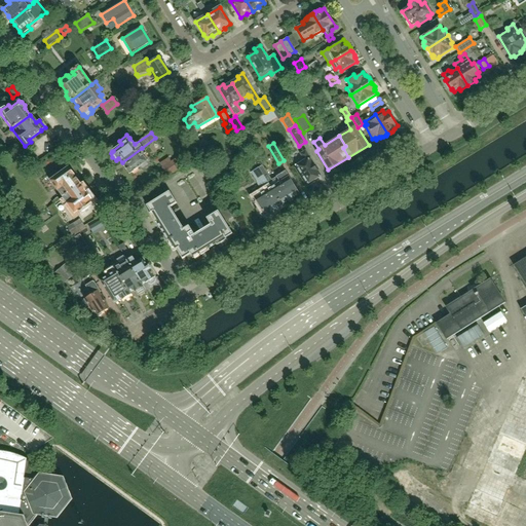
[(147,161),(143,155),(146,153),(142,148),(122,162),(124,166),(129,175),(140,167),(143,171),(149,165),(147,162),(147,161)]
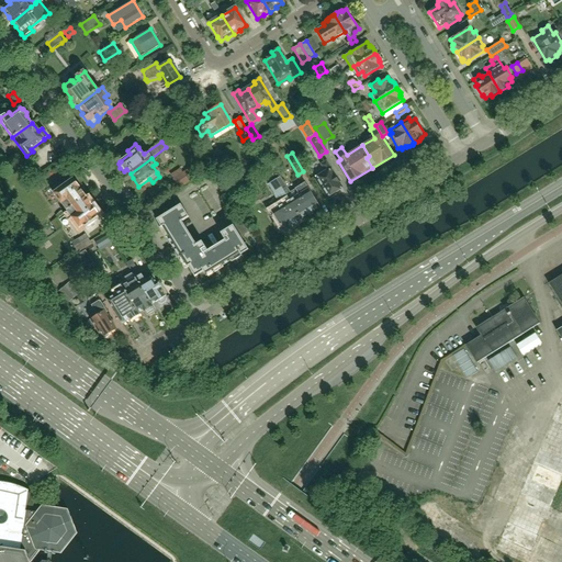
[(341,188),(328,166),(328,165),(326,161),(321,165),(325,170),(315,177),(327,197),(341,188)]
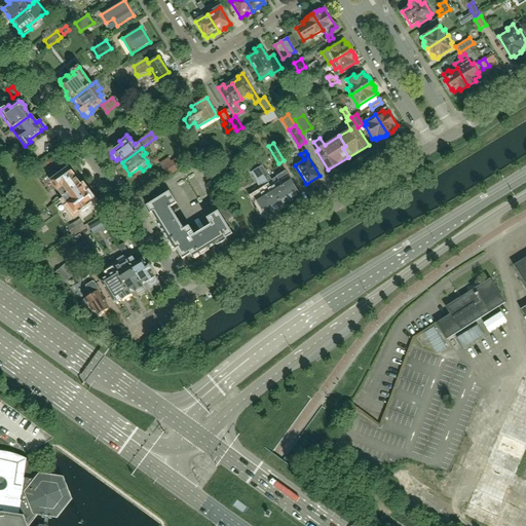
[(168,157),(159,163),(167,176),(183,165),(178,157),(171,161),(168,157)]
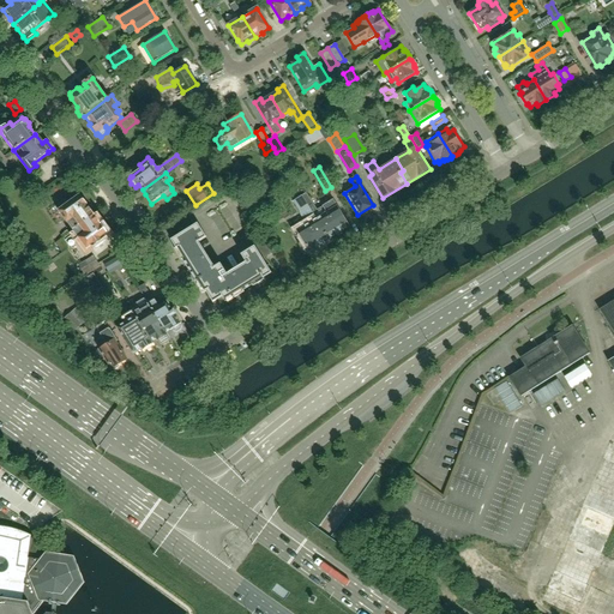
[(349,227),(332,200),(318,210),(306,193),(302,196),(329,239),(349,227)]
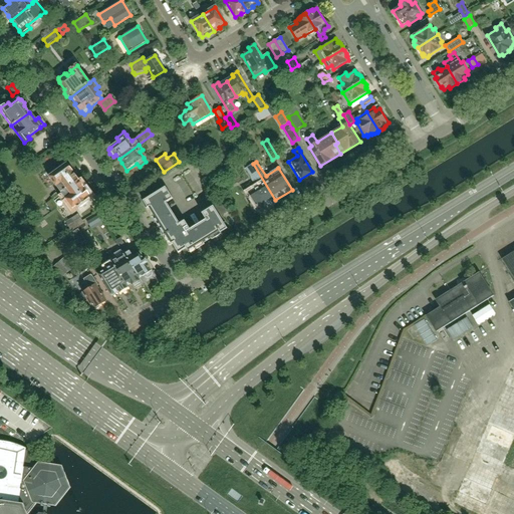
[(78,180),(71,171),(72,171),(67,164),(57,171),(56,168),(55,168),(46,174),(56,187),(57,187),(61,193),(78,181),(78,180)]
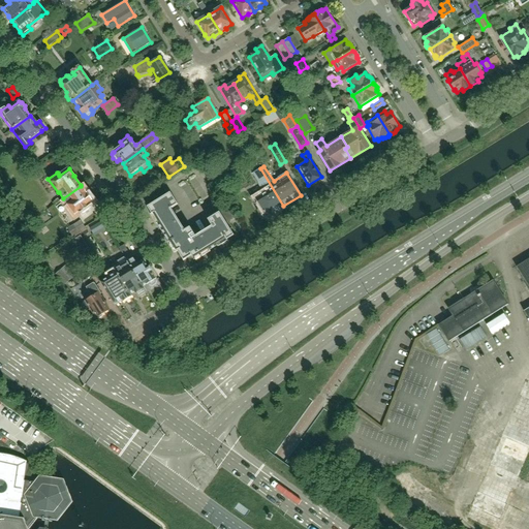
[(262,219),(283,206),(260,168),(252,174),(257,182),(258,186),(262,192),(265,191),(266,192),(255,198),(261,208),(256,211),(262,219)]
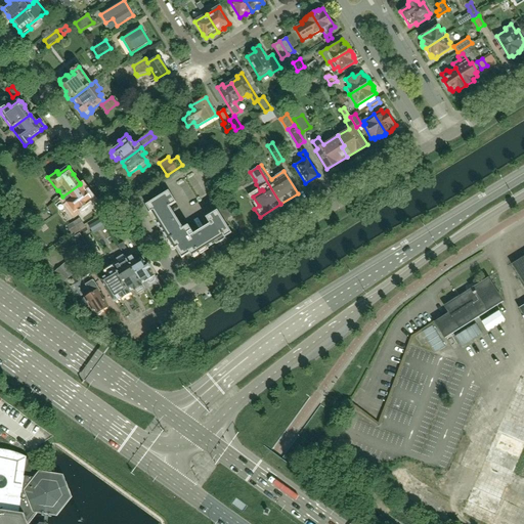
[(92,200),(86,191),(85,192),(80,184),(62,197),(68,204),(74,213),(79,209),(81,212),(82,212),(88,208),(89,206),(87,203),(92,200)]
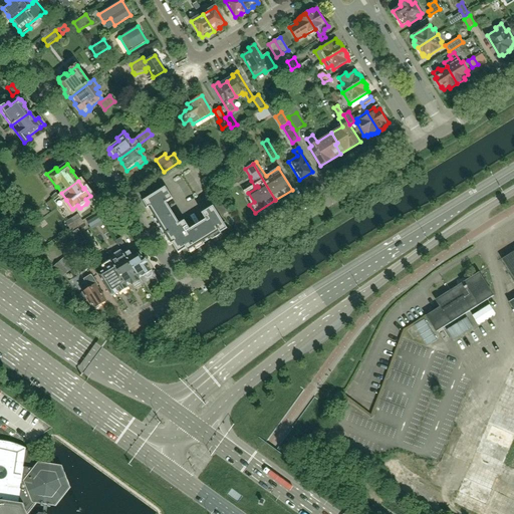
[(189,252),(211,239),(227,228),(214,206),(202,213),(207,222),(192,232),(185,220),(177,225),(164,204),(173,198),(166,187),(143,201),(171,245),(173,244),(175,248),(174,255),(182,257),(184,250),(186,248),(189,252)]
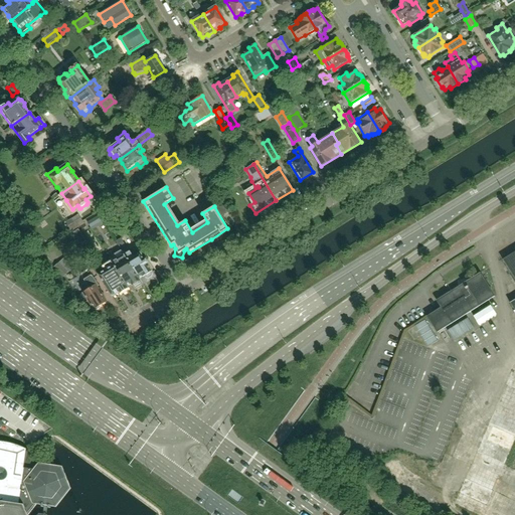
[(214,207),(222,216),(227,212),(217,199),(214,207)]
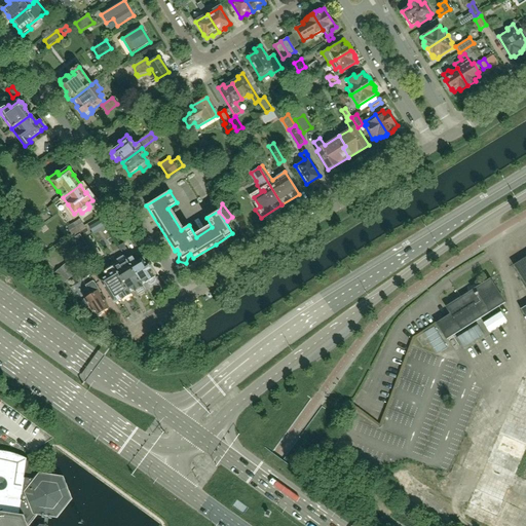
[(52,204),(47,208),(53,216),(58,213),(52,204)]
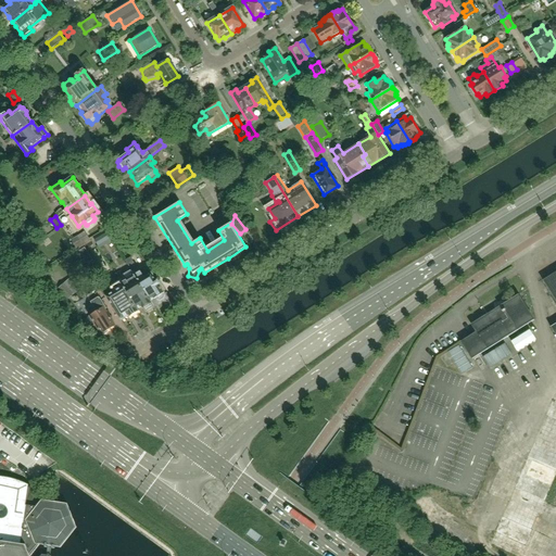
[(118,238),(114,231),(109,235),(113,241),(118,238)]
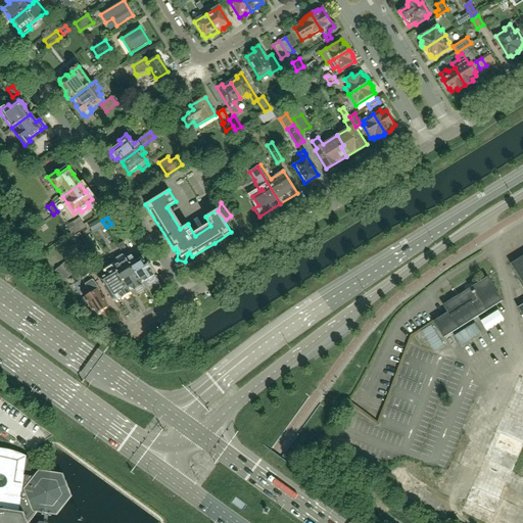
[(99,219),(88,226),(91,231),(102,225),(99,219)]
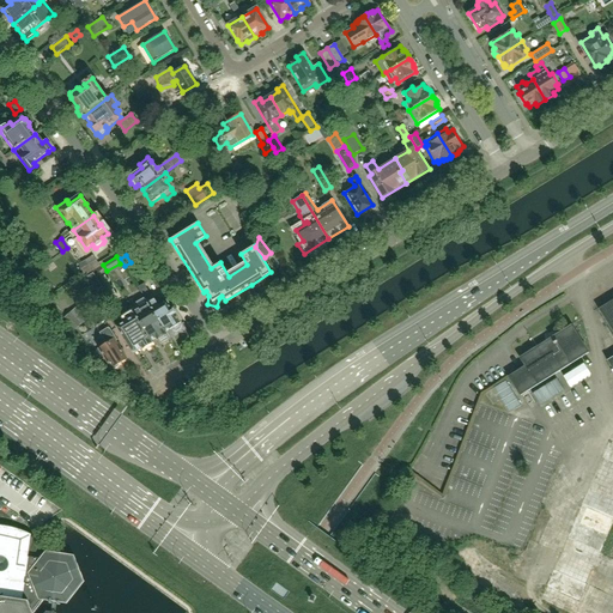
[(85,275),(101,267),(96,258),(80,267),(85,275)]
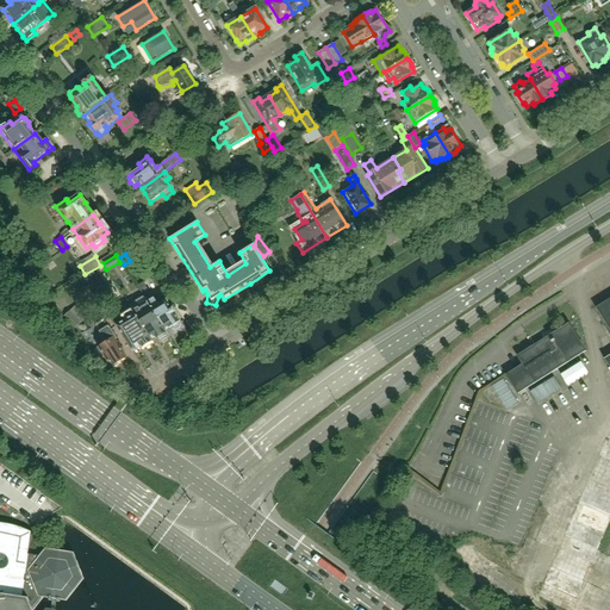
[(87,275),(95,290),(101,285),(93,272),(87,275)]
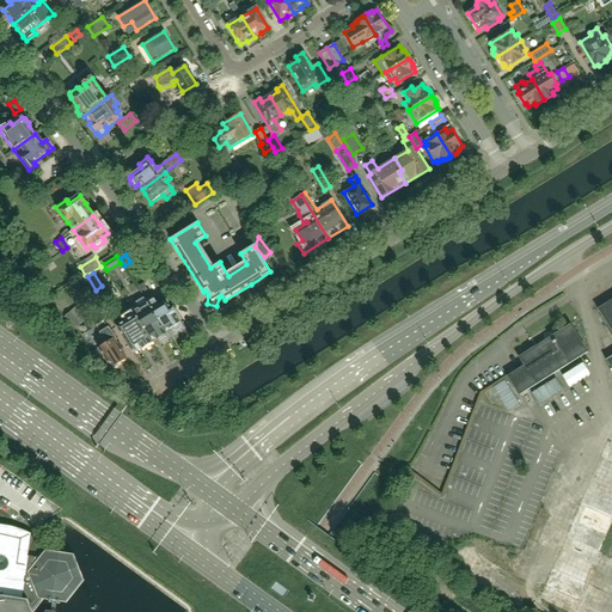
[(104,307),(98,298),(92,288),(86,291),(98,311),(104,307)]
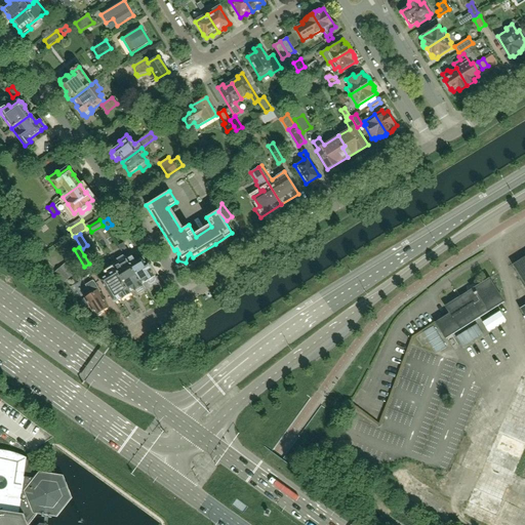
[(153,272),(147,264),(144,258),(143,258),(142,256),(135,255),(132,257),(127,260),(128,261),(143,284),(146,282),(147,283),(147,282),(149,284),(152,285),(155,282),(156,279),(155,278),(155,277),(152,272),(153,272)]
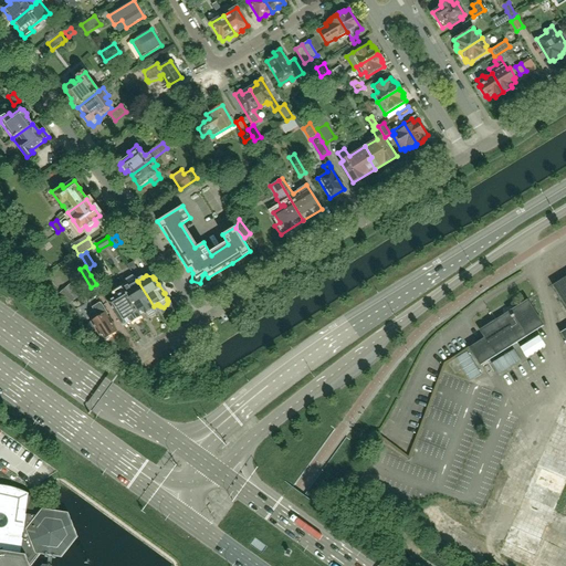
[(565,279),(552,286),(565,314),(565,333),(562,336),(565,343),(564,344),(565,347),(565,279)]
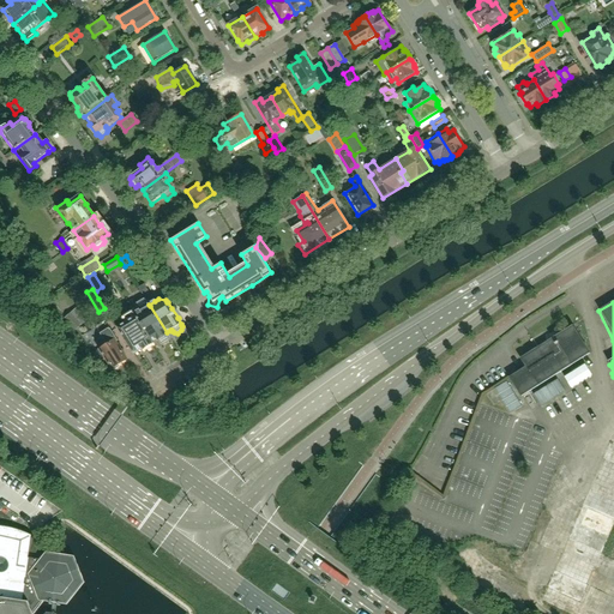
[(167,332),(150,306),(140,312),(138,307),(132,311),(132,312),(152,342),(156,339),(157,339),(158,339),(161,343),(169,338),(167,333),(167,332)]
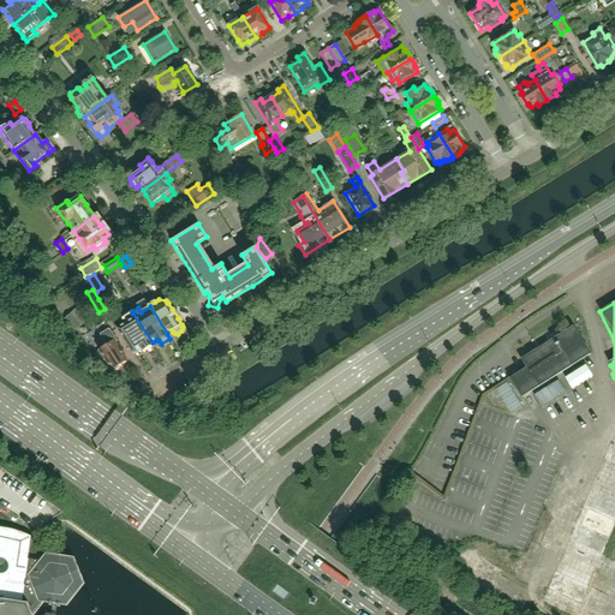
[(77,330),(88,321),(77,309),(65,318),(76,330),(77,330)]
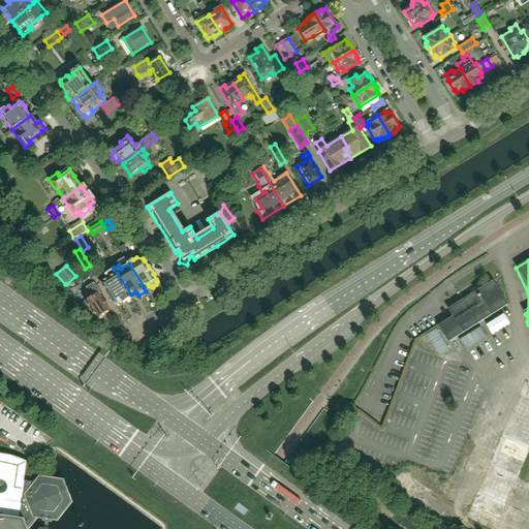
[(131,294),(114,269),(106,274),(109,278),(101,283),(115,305),(117,305),(118,304),(120,303),(120,302),(123,301),(126,302),(131,299),(131,296),(131,294)]
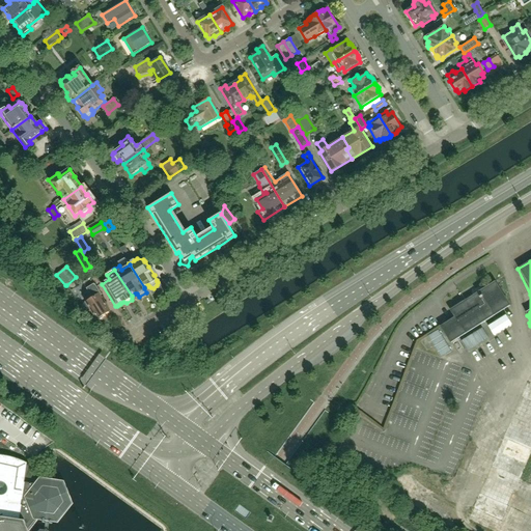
[(450,342),(509,305),(495,283),(451,310),(455,317),(441,327),(450,342)]
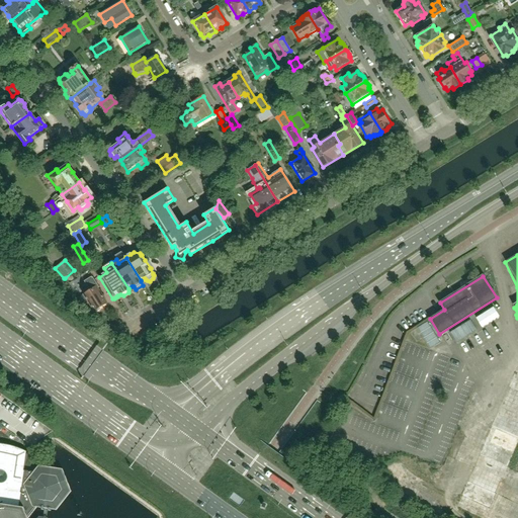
[(97,313),(101,310),(101,307),(107,303),(98,288),(99,288),(93,278),(85,282),(90,290),(84,294),(94,311),(97,313)]
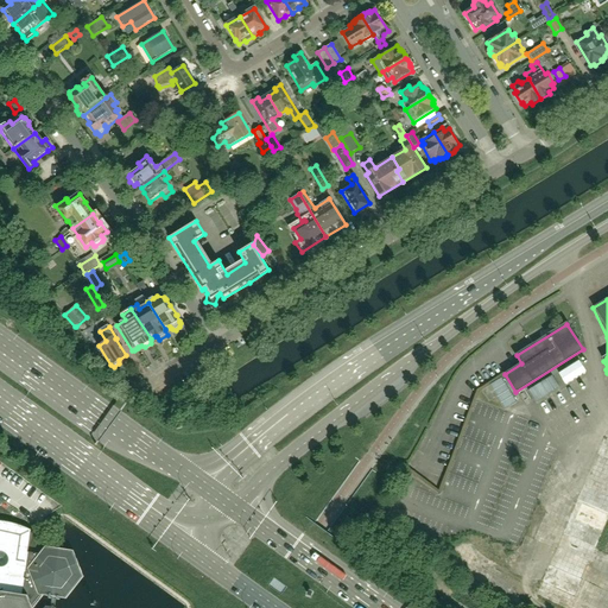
[(580,361),(559,374),(565,384),(586,372),(580,361)]
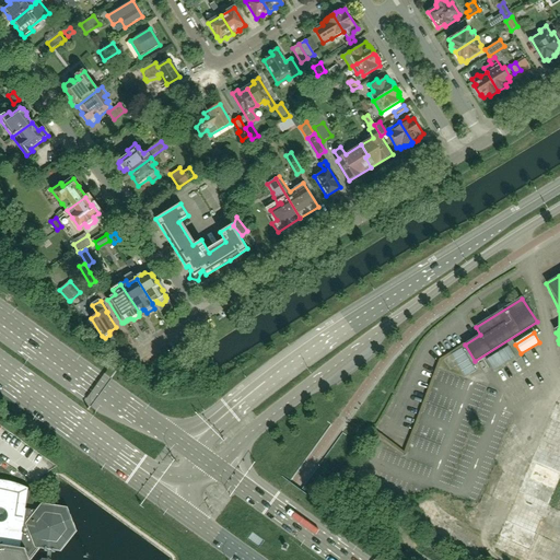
[(509,346),(486,360),(493,371),(515,357),(509,346)]
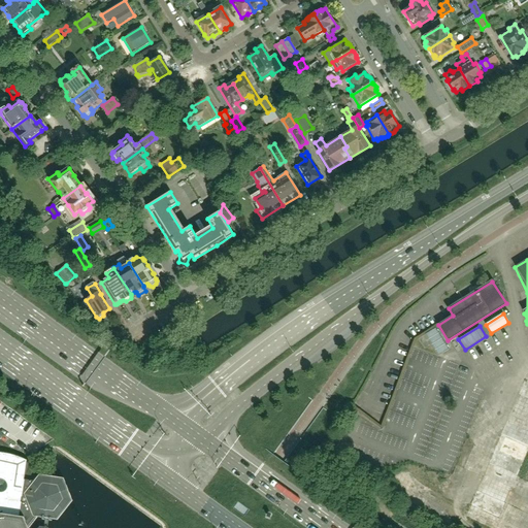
[(435,328),(425,334),(438,356),(449,350),(435,328)]
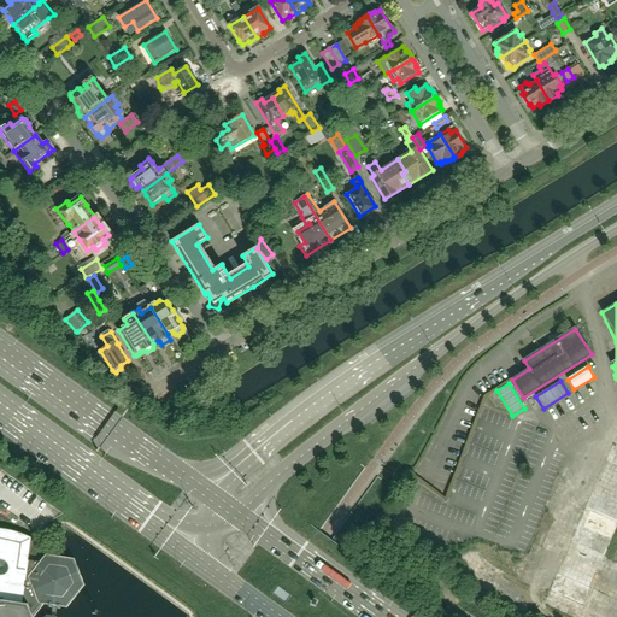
[(616,463),(610,464),(606,471),(606,477),(600,493),(600,499),(612,504),(616,503),(616,463)]
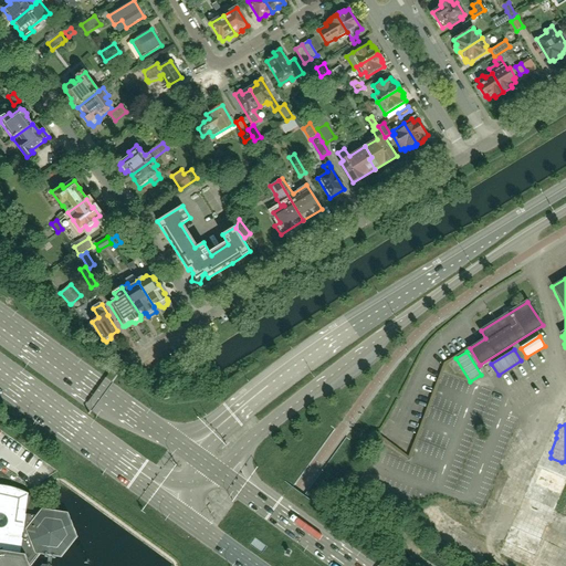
[(0,565),(31,565),(34,562),(38,557),(40,555),(46,555),(50,556),(53,556),(58,557),(62,557),(77,537),(69,512),(42,509),(37,515),(27,514),(29,493),(23,491),(20,490),(17,489),(14,488),(8,486),(4,485),(1,485),(0,484),(0,565)]
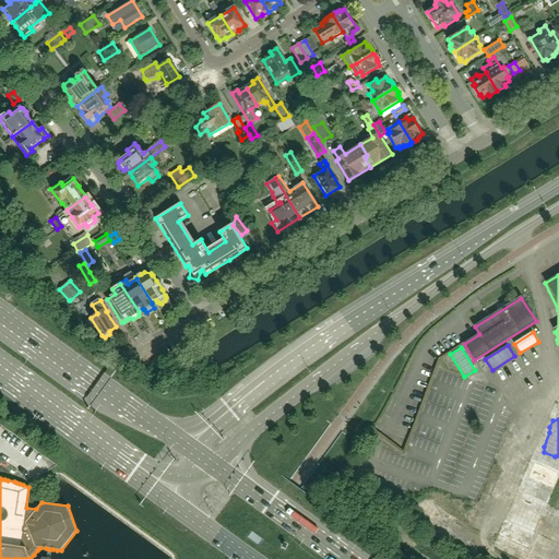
[(507,542),(530,550),(546,504),(552,508),(558,494),(548,489),(543,504),(524,498),(525,496),(516,492),(500,538),(494,536),(491,543),(504,548),(507,542)]
